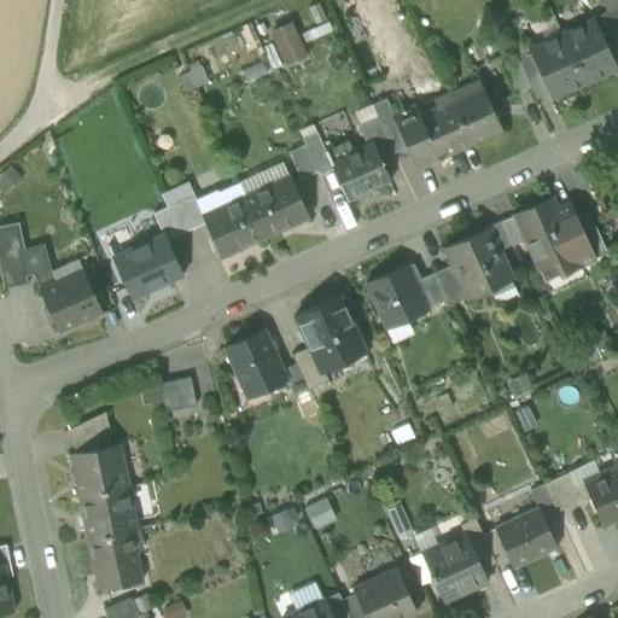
[(617,0),(601,0),(607,12),(617,36),(617,0)]
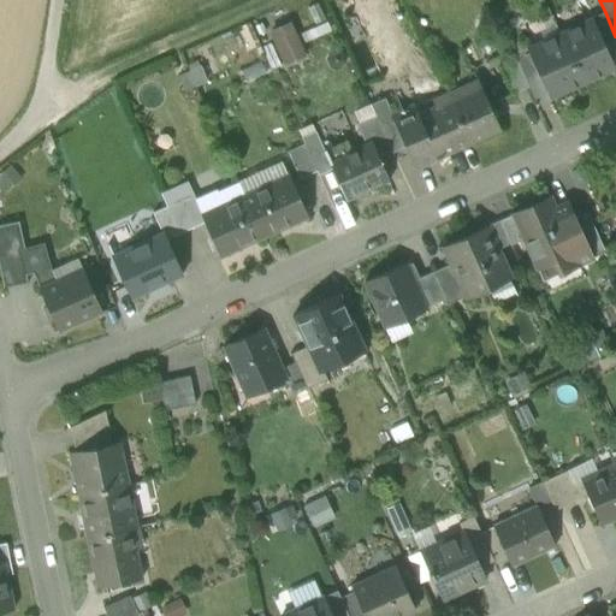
[(604,45),(615,39),(615,36),(605,12),(592,18),(603,43),(604,45)]
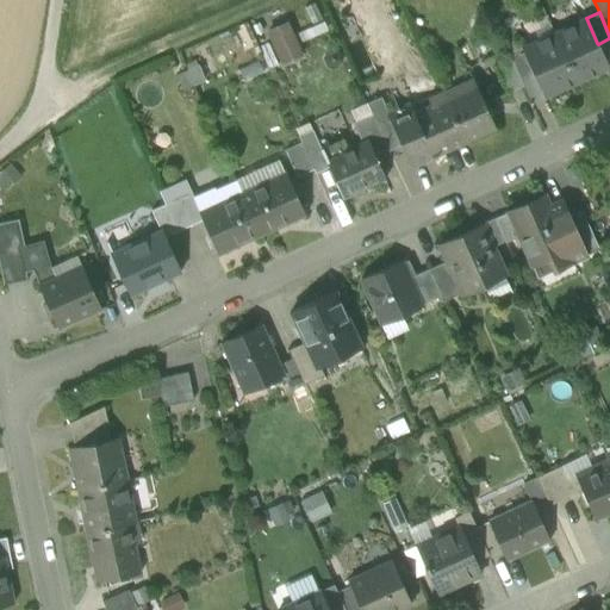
[(586,18),(554,33),(577,85),(609,70),(598,44),(597,43),(586,18)]
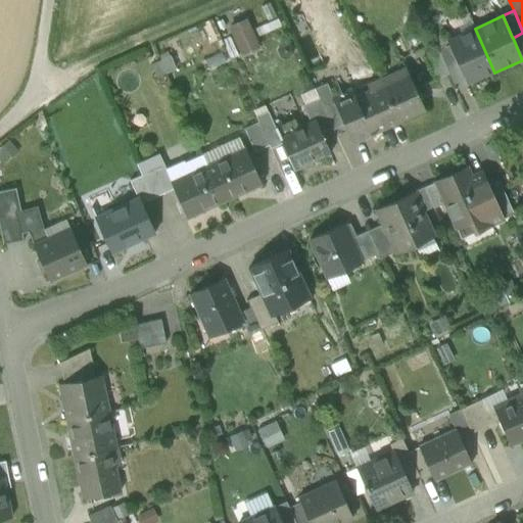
[(229,31),(241,58),(258,50),(246,22),(229,31)]
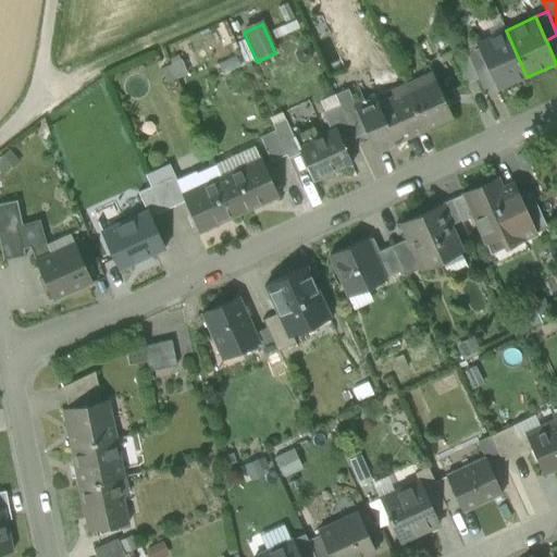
[(497,91),(527,77),(506,31),(475,44),(486,67),(497,91)]
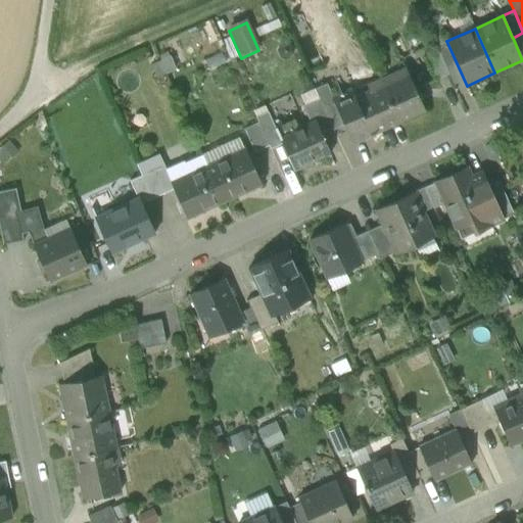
[(435,46),(437,51),(445,68),(446,68),(457,63),(446,41),(435,46)]
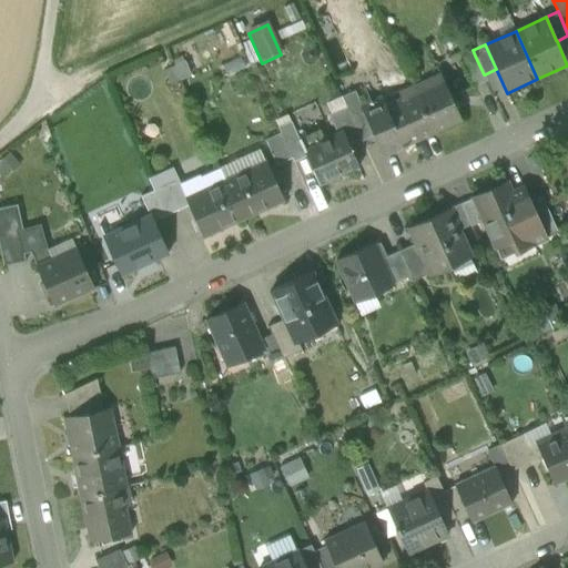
[(488,81),(485,74),(484,74),(475,56),(460,63),(473,89),(488,81)]
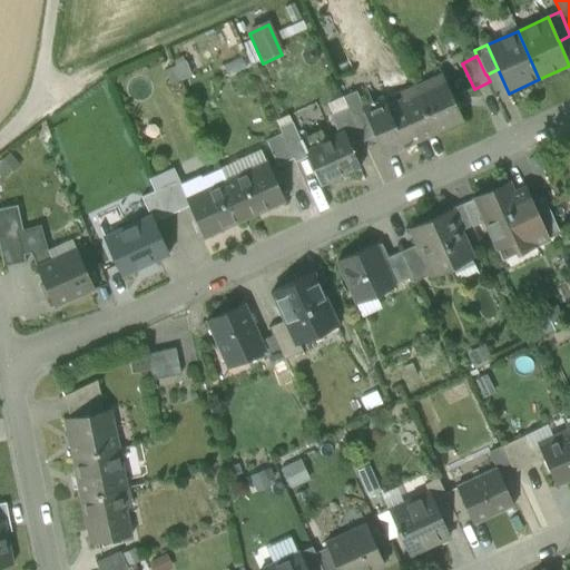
[(186,64),(176,68),(165,74),(170,86),(182,80),(192,76),(188,70),(186,64)]
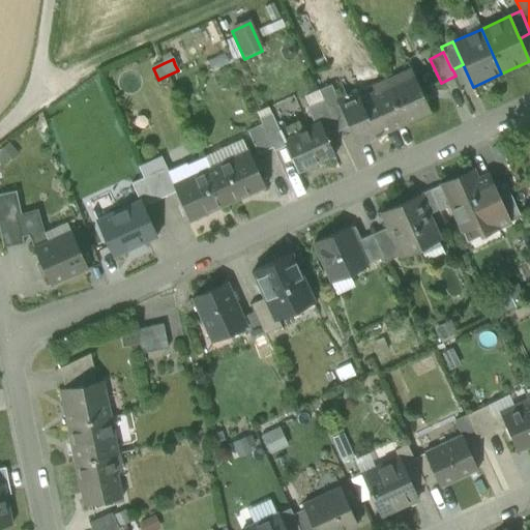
[(388,86),(389,89),(405,122),(404,123),(405,125),(431,114),(413,75),(388,86)]
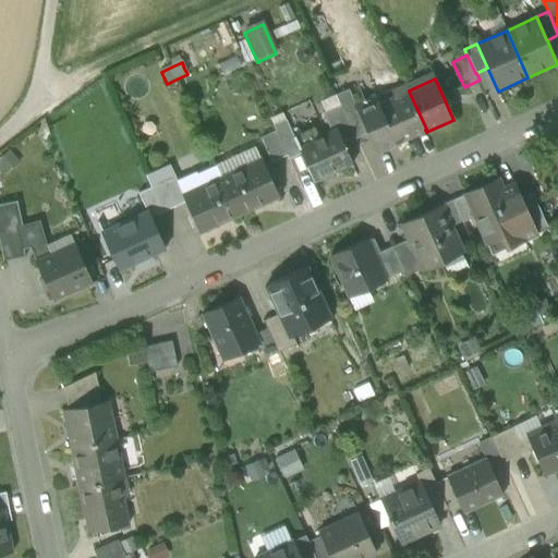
[(336,96),(340,106),(353,100),(349,89),(336,96)]
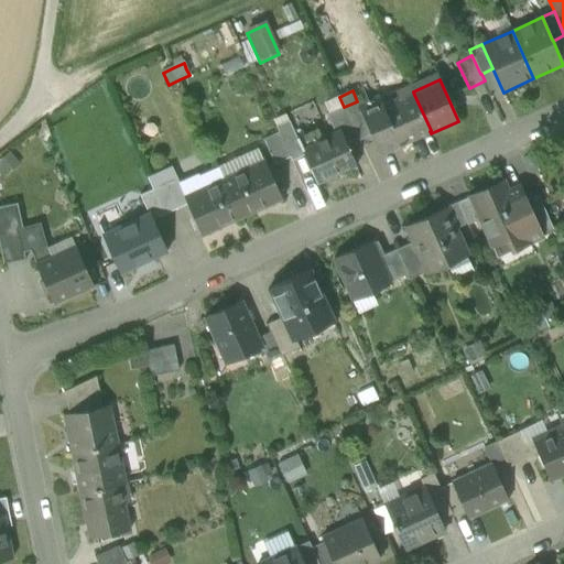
[(413,91),(398,98),(400,101),(414,95),(413,91)]
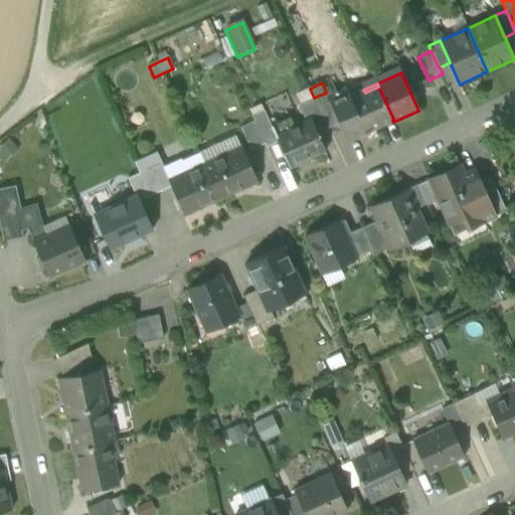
[(374,128),(392,120),(393,119),(378,87),(365,93),(363,90),(349,97),(347,97),(364,133),(364,134),(375,129),(374,128)]
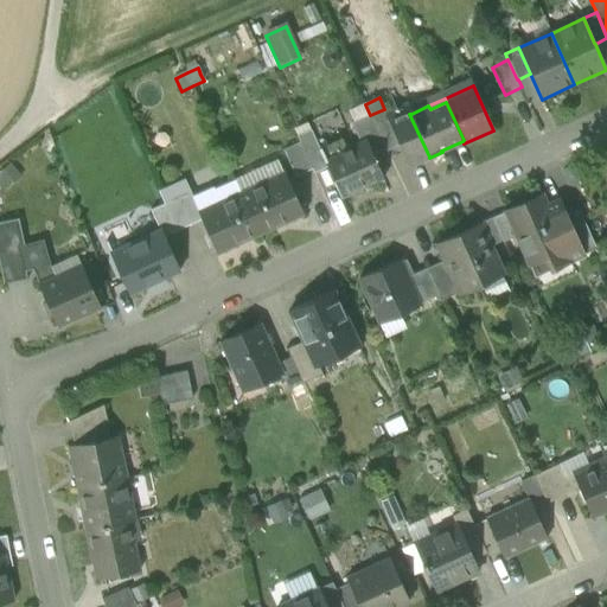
[(420,160),(429,157),(409,114),(411,114),(408,106),(387,115),(401,146),(400,146),(409,167),(421,163),(420,160)]
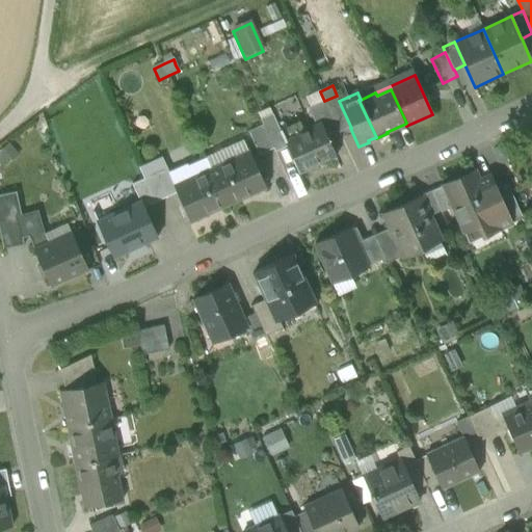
[(337,96),(324,101),(339,133),(350,128),(351,128),(339,101),(337,96)]
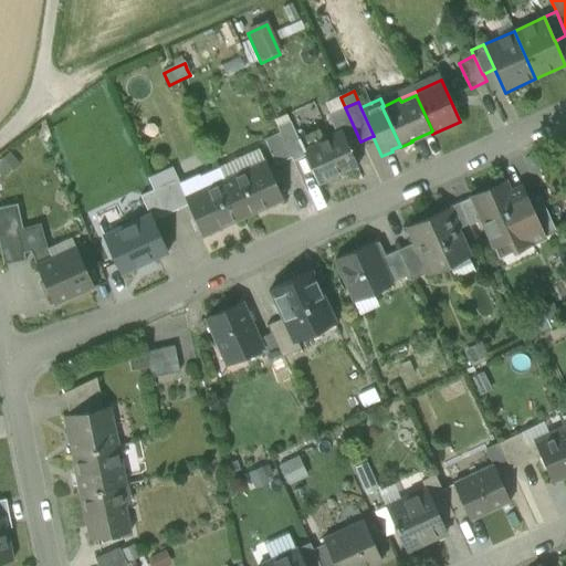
[(348,146),(360,142),(345,107),(333,113),(341,130),(348,146)]
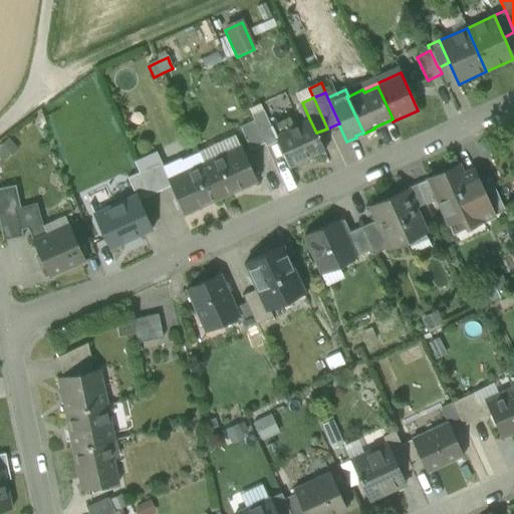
[(266,116),(254,121),(265,144),(266,148),(278,143),(274,135),(266,116)]
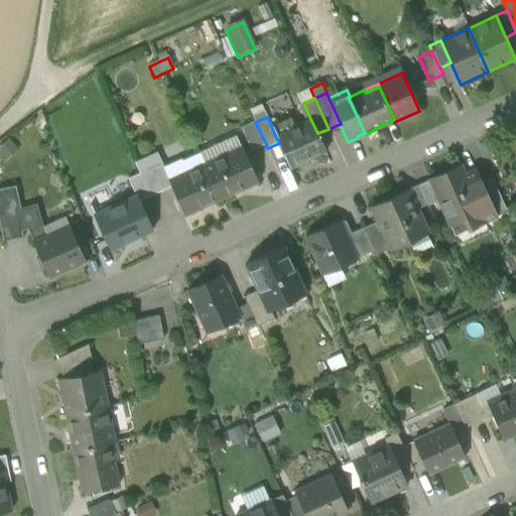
[(279,143),(290,168),(299,164),(298,163),(326,151),(317,133),(310,119),(275,135),(279,143)]
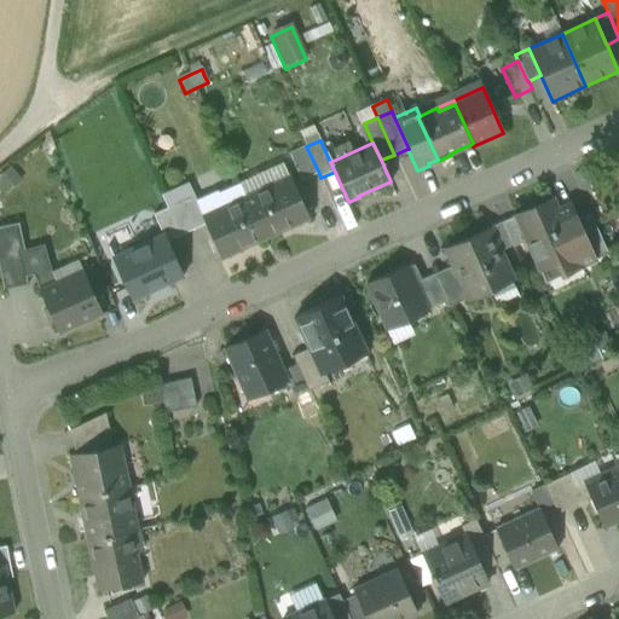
[(301,181),(319,173),(306,146),(289,155),(301,181)]
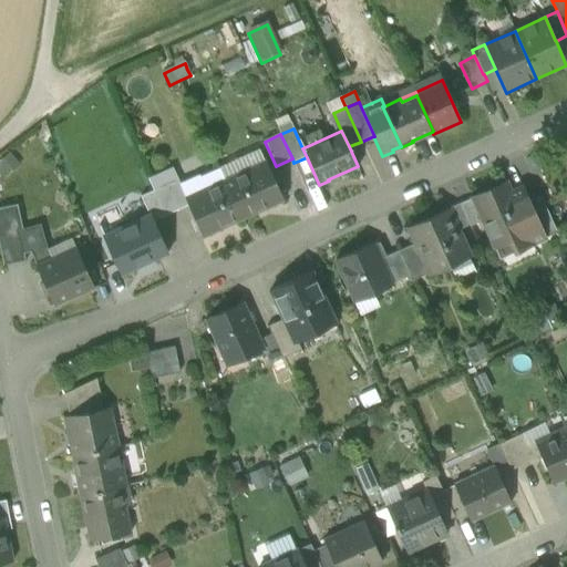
[(266,163),(226,181),(243,217),(264,208),(265,209),(284,200),(266,163)]
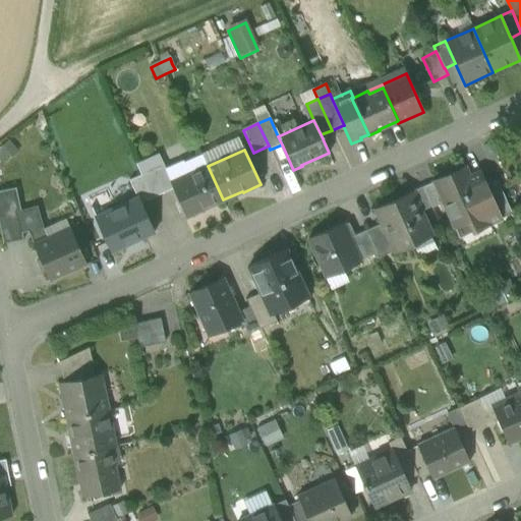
[(164,166),(141,175),(152,198),(173,188),(170,183),(172,182),(170,180),(164,166)]
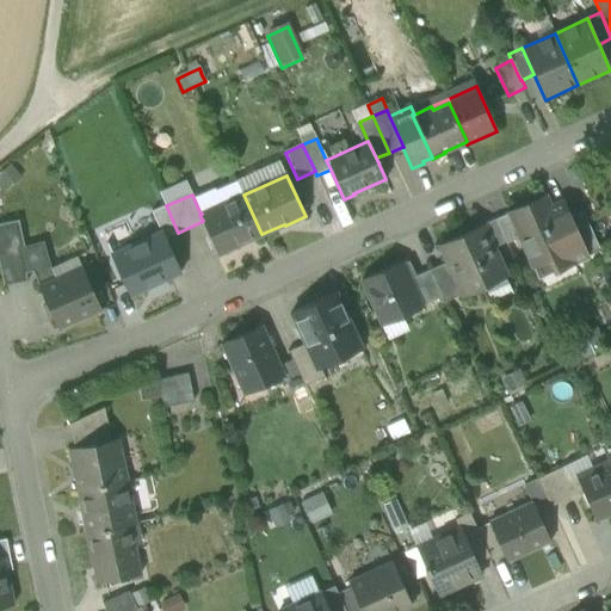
[(239,245),(261,234),(244,195),(202,214),(199,215),(203,221),(218,257),(239,247),(239,245)]
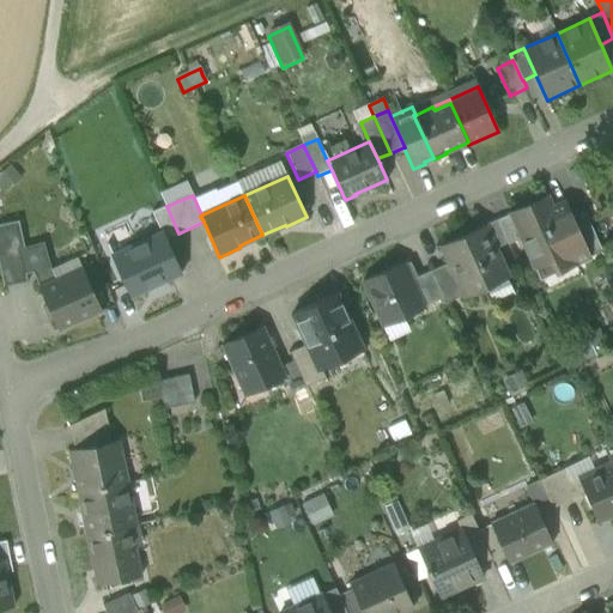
[(551,260),(557,272),(588,258),(570,218),(565,207),(553,213),(551,207),(546,198),(510,214),(521,240),(534,267),(551,260)]
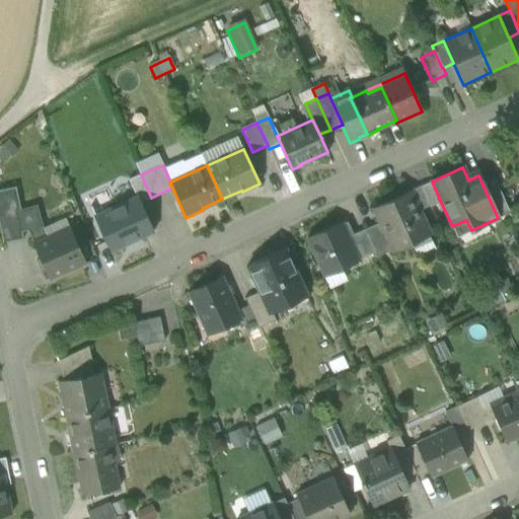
[(476,171),(466,175),(468,180),(478,175),(476,171)]
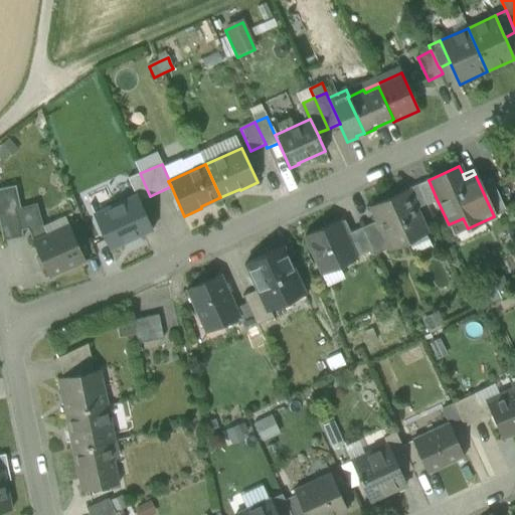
[(139,201),(150,196),(140,173),(128,179),(135,195),(137,195),(139,201)]
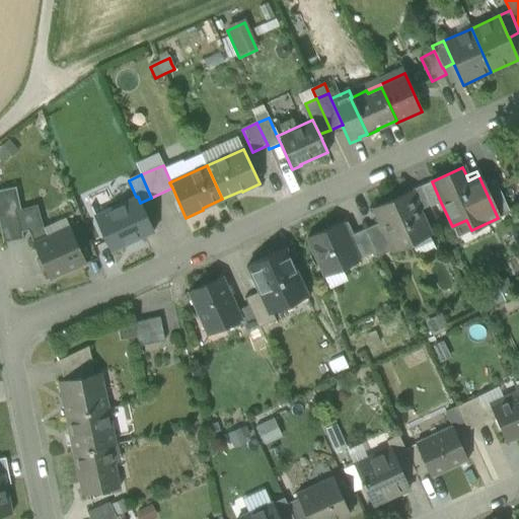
[(494,179),(483,184),(498,218),(509,213),(494,179)]
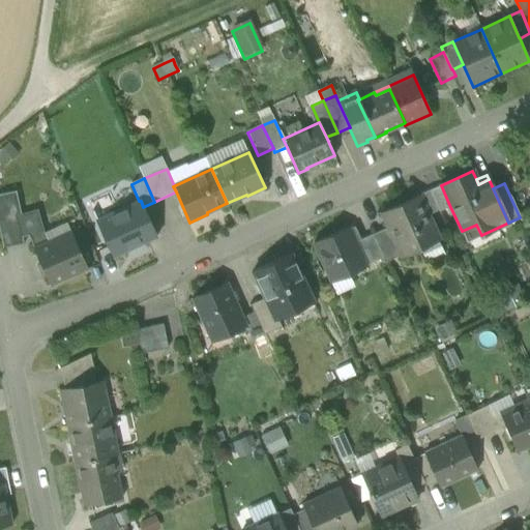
[(441,185),(430,190),(439,210),(439,212),(450,207),(441,185)]
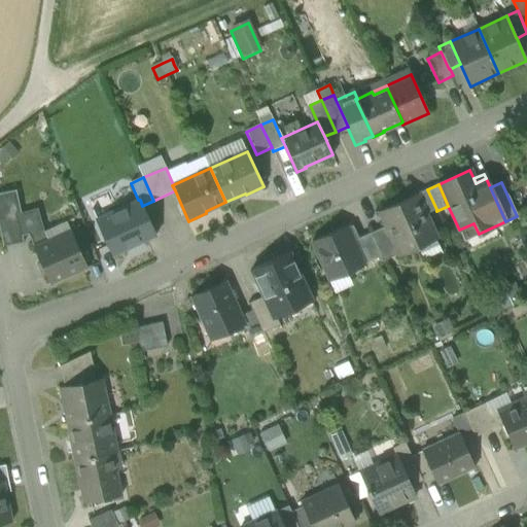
[(425,214),(436,209),(427,189),(416,195),(425,214)]
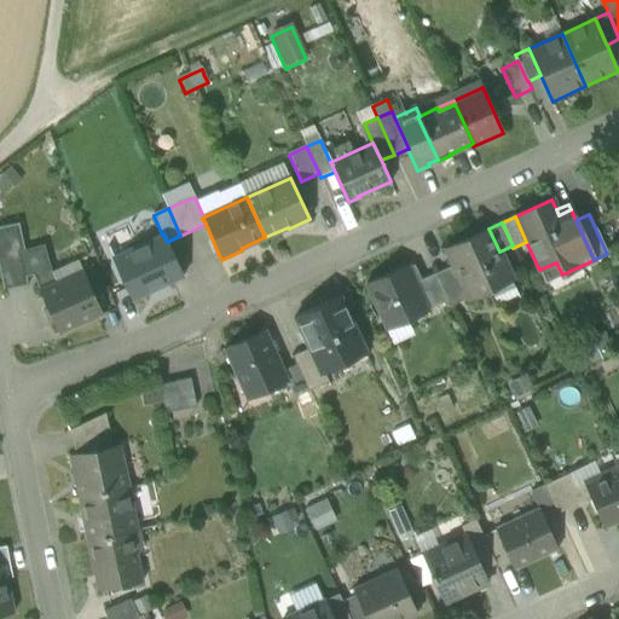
[(28,285),(25,277),(25,278),(18,253),(24,250),(19,224),(0,226),(0,275),(4,291),(28,285)]
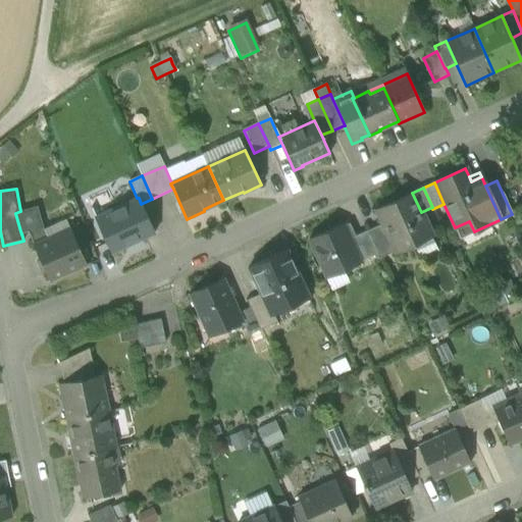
[(395,252),(396,254),(432,238),(421,212),(412,193),(375,209),(381,224),(384,230),(395,252)]
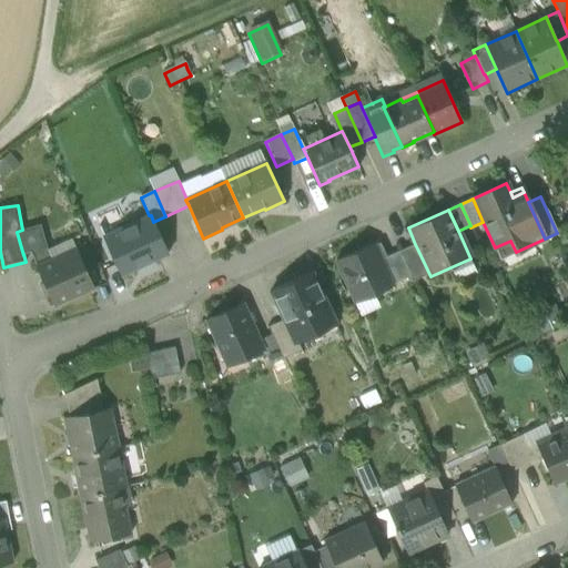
[(99,226),(120,274),(149,261),(150,263),(169,254),(153,222),(151,215),(149,215),(118,230),(113,220),(99,226)]
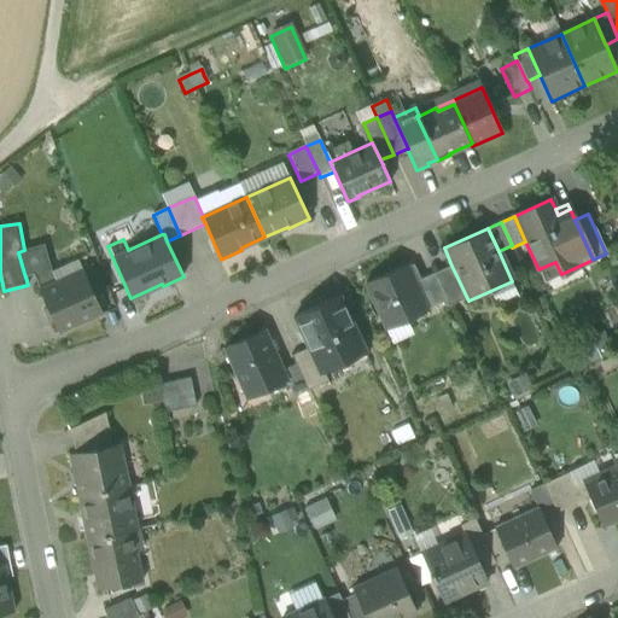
[(44,245),(24,250),(18,252),(25,278),(25,277),(33,275),(51,270),(44,245)]
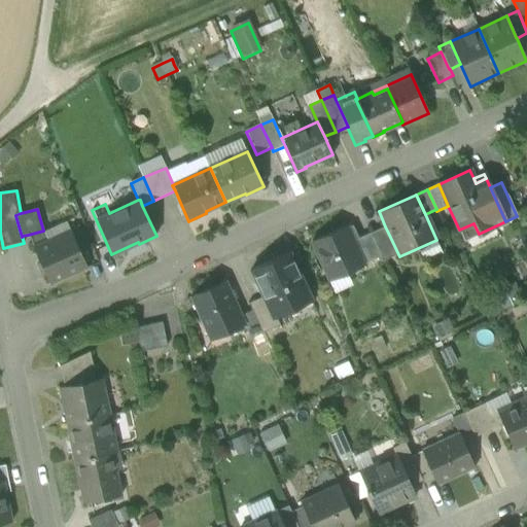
[(473,223),(459,230),(464,241),(479,234),(473,223)]
